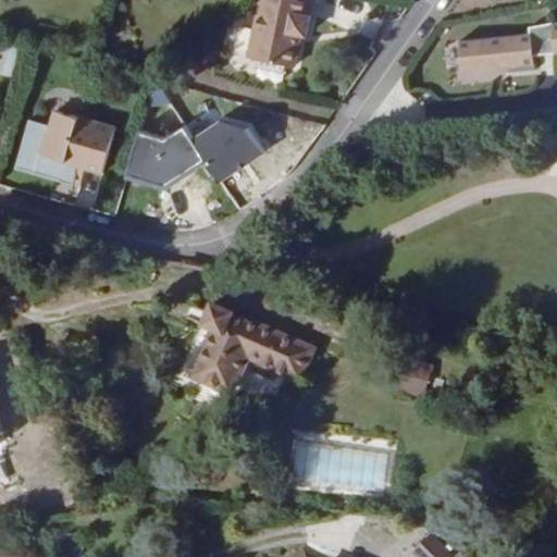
[(316,0),(269,0),(258,57),(267,58),(294,63),(304,65),(308,42),(305,41),(307,34),(314,35),(319,15),(313,13),(316,0)]
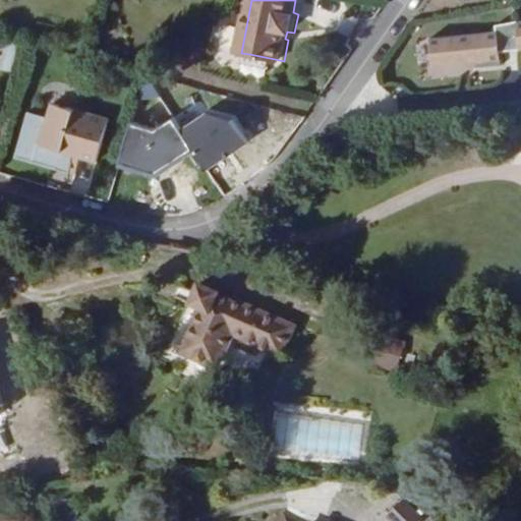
[(520,50),(520,19),(496,23),(498,44),(514,42),(515,51),(520,50)]
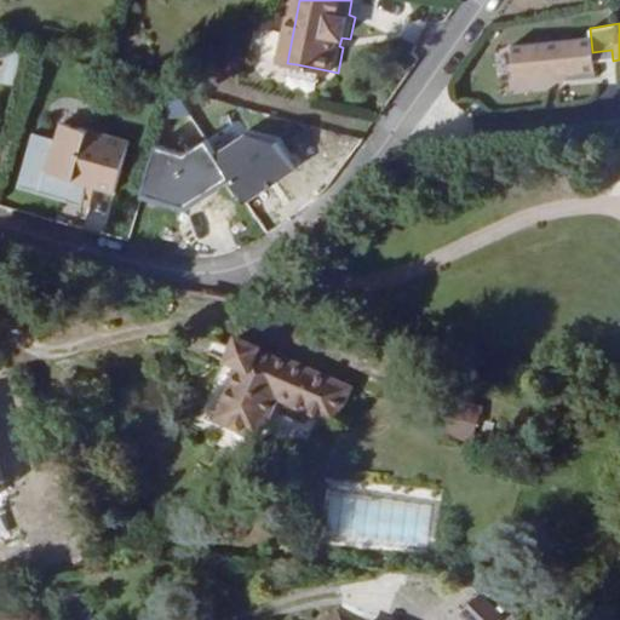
[(507,41),(509,79),(590,76),(590,40),(507,41)]
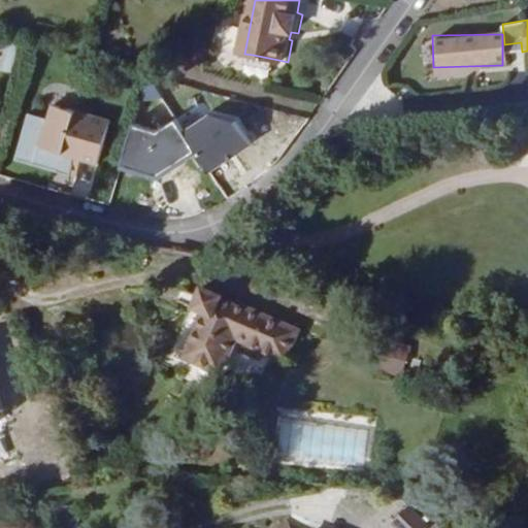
[(253,55),(251,64),(276,69),(278,60),(253,55)]
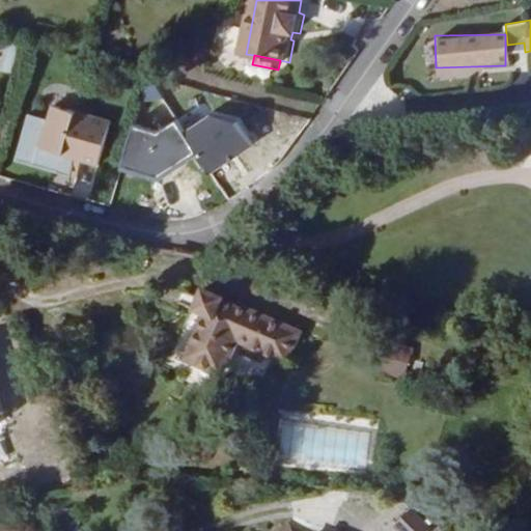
[(62,88),(51,132),(108,146),(109,146),(119,102),(62,88)]
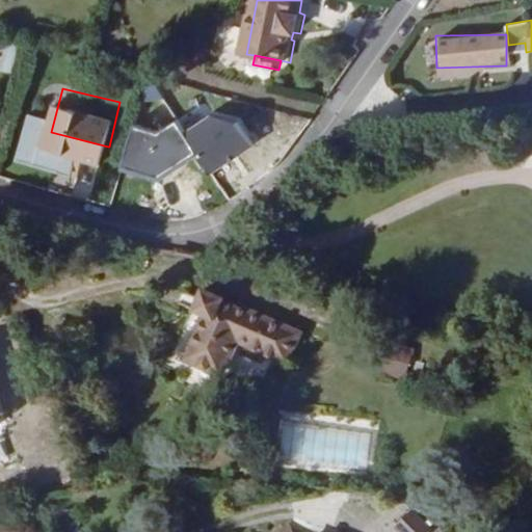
[(152,132),(127,126),(114,171),(151,181),(196,160),(200,166),(210,169),(251,150),(238,123),(209,115),(177,130),(173,122),(152,132)]
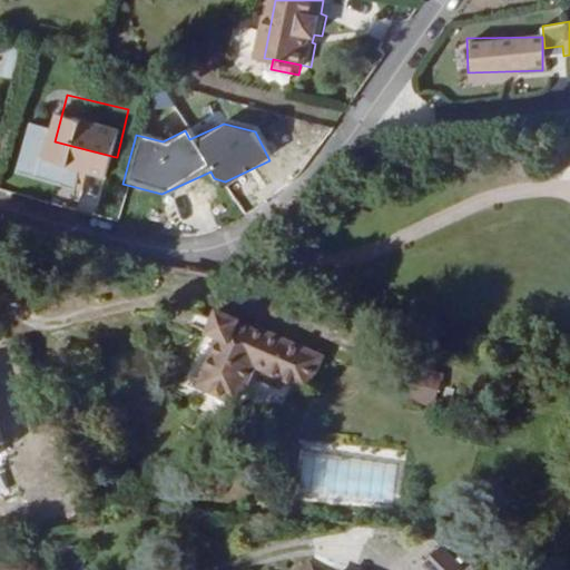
[(238,314),(215,304),(205,328),(213,332),(212,334),(193,381),(220,392),(224,382),(239,387),(251,361),(305,383),(320,350),(265,327),(264,328),(237,317),(238,314)]
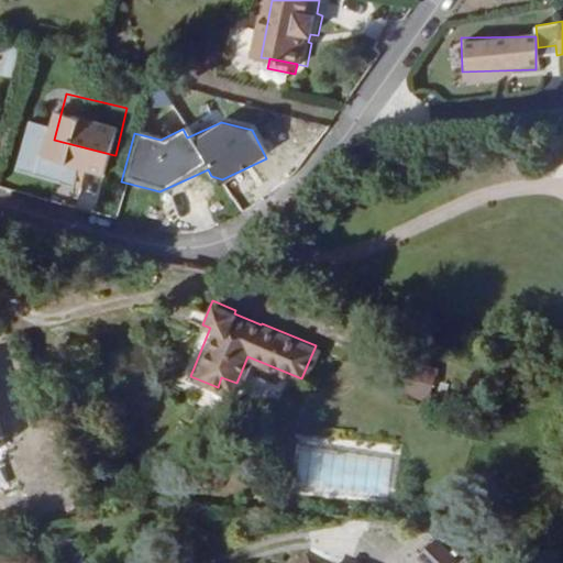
[(431,343),(424,365),(448,372),(454,350),(431,343)]
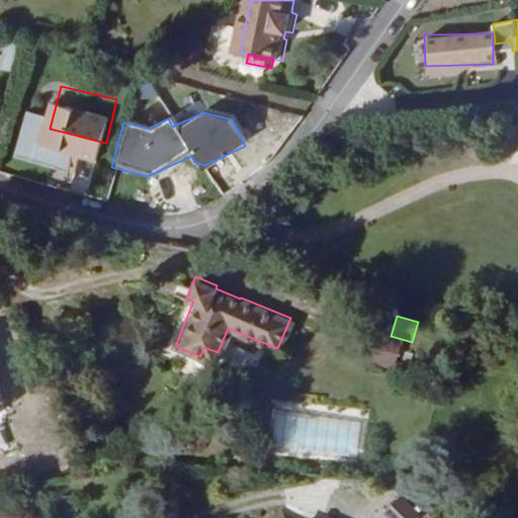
[(391,371),(404,343),(377,331),(365,359),(391,371)]
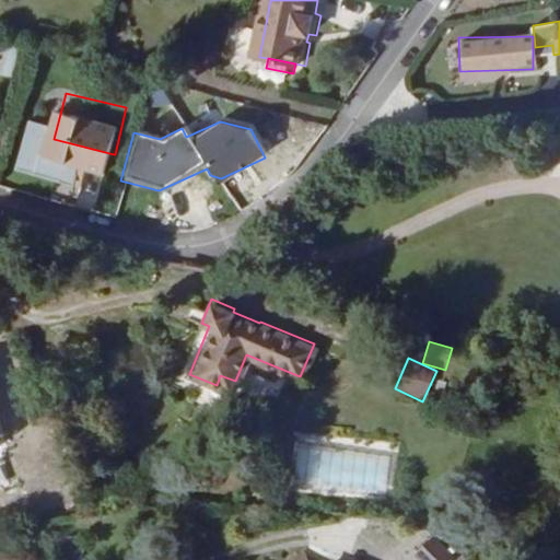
[(220,375),(217,385),(231,391),(235,381),(220,375)]
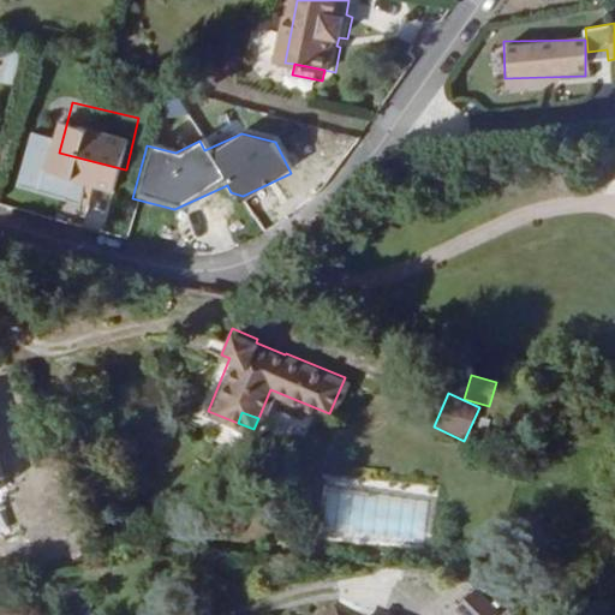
[(424,541),(425,500),(323,495),(321,536),(424,541)]
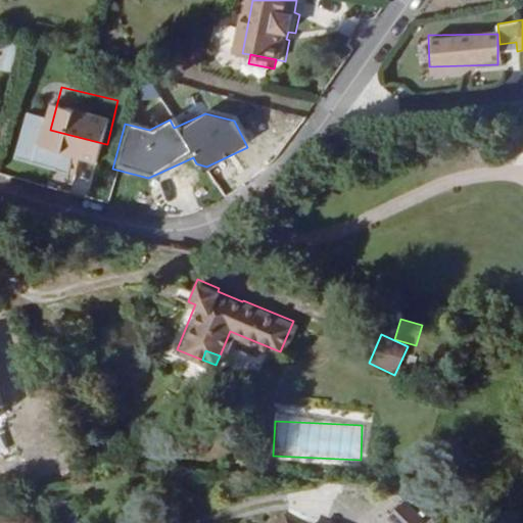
[(407,501),(392,512),(399,522),(421,522),(423,522),(407,501)]
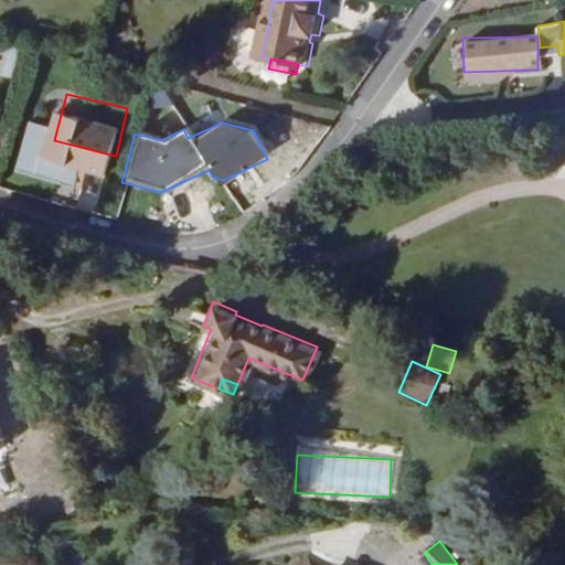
[(338,564),(308,555),(305,564),(338,564)]
